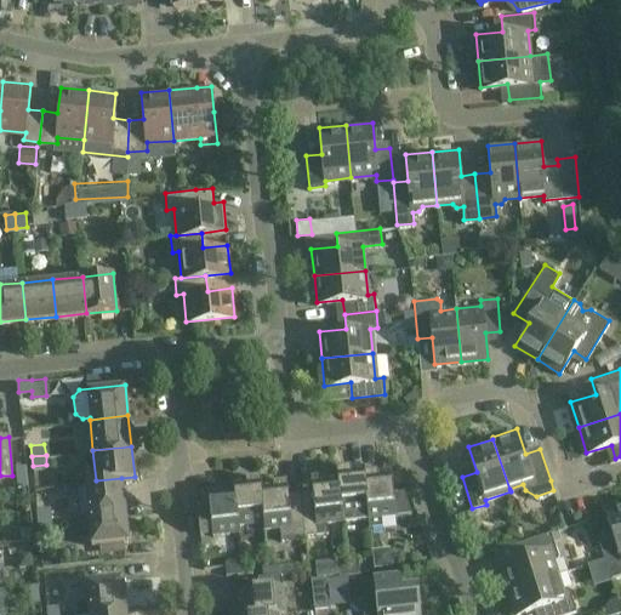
[(368,517),(364,471),(363,465),(337,467),(337,474),(342,519),(368,517)]
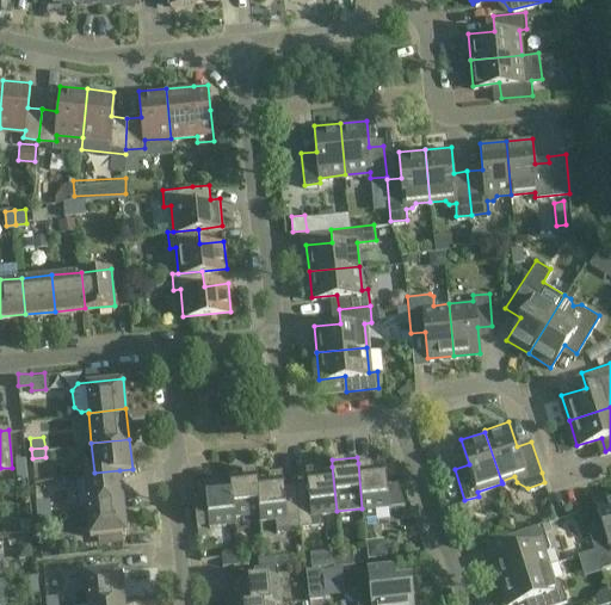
[(358,463),(362,508),(363,516),(376,514),(376,507),(389,506),(389,504),(405,501),(397,480),(387,482),(386,461),(358,463)]
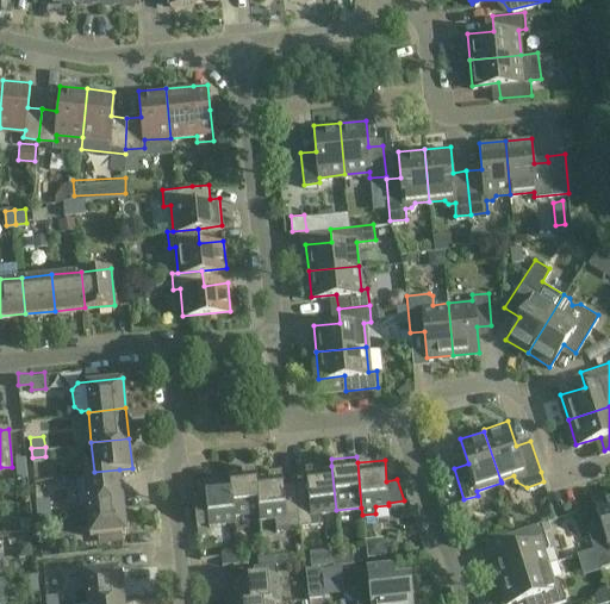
[(235,514),(260,511),(256,473),(255,466),(230,469),(230,477),(235,514)]
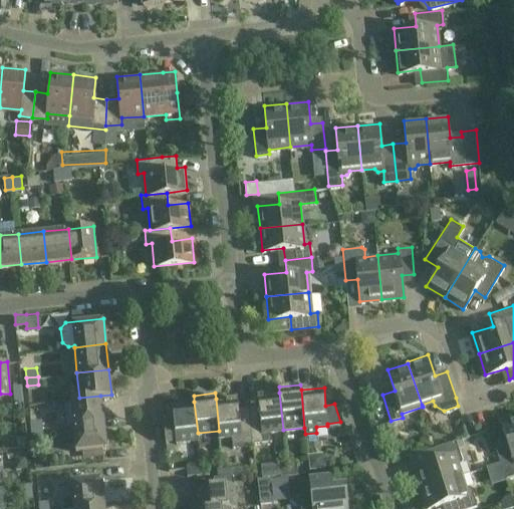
[(259,405),(249,406),(252,441),(271,439),(271,431),(283,430),(279,393),(258,395),(259,405)]
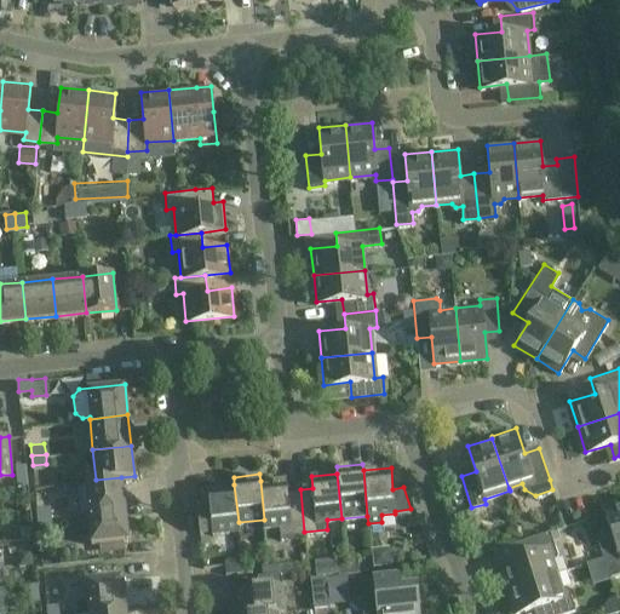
[(125,508),(121,477),(96,480),(85,481),(87,511),(125,508)]
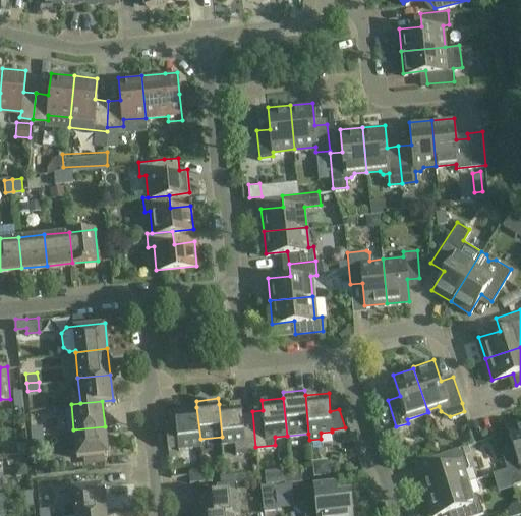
[(241,402),(219,404),(222,437),(223,443),(235,441),(235,449),(255,447),(252,411),(242,412),(241,402)]
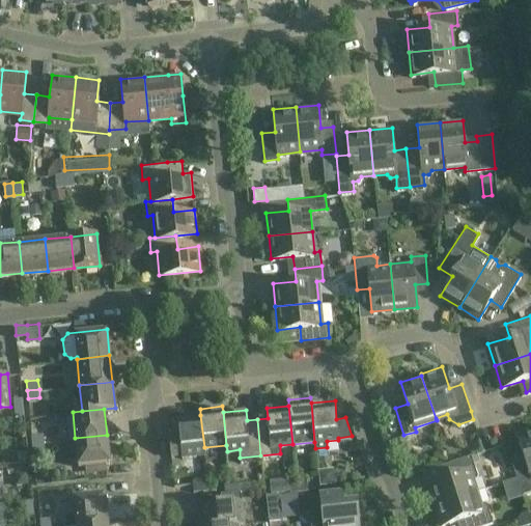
[(204,453),(204,447),(200,415),(177,417),(178,427),(168,428),(171,454),(182,453),(182,455),(204,453)]
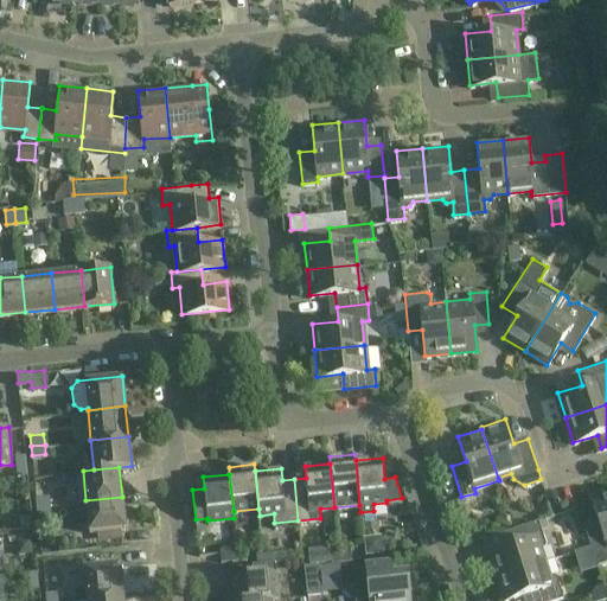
[(606,491),(592,496),(599,520),(585,526),(590,545),(596,563),(606,558),(606,491)]
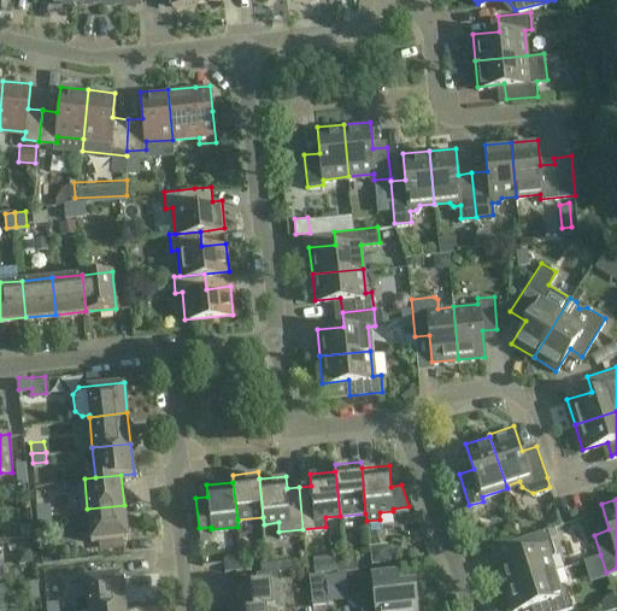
[(37,515),(52,512),(51,501),(36,503),(37,515)]
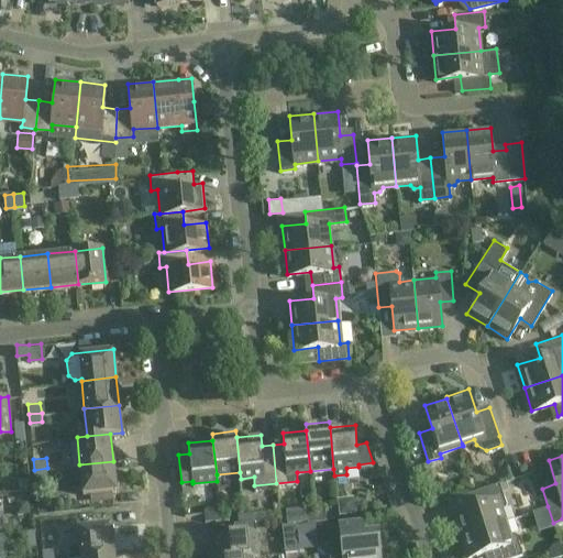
[(113,461),(79,465),(83,493),(117,490),(113,461)]
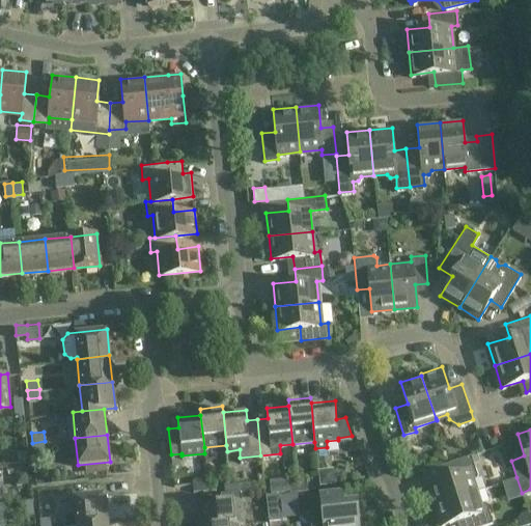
[(45,441),(32,443),(33,450),(45,449),(45,441)]
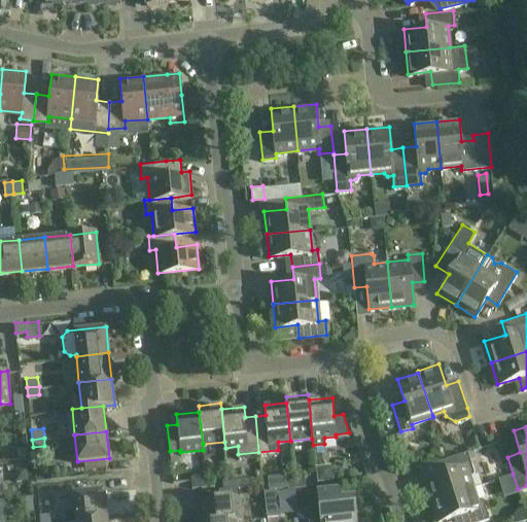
[(473,471),(471,464),(467,450),(442,458),(446,472),(423,479),(430,500),(473,486),(469,474),(472,473),(473,471)]
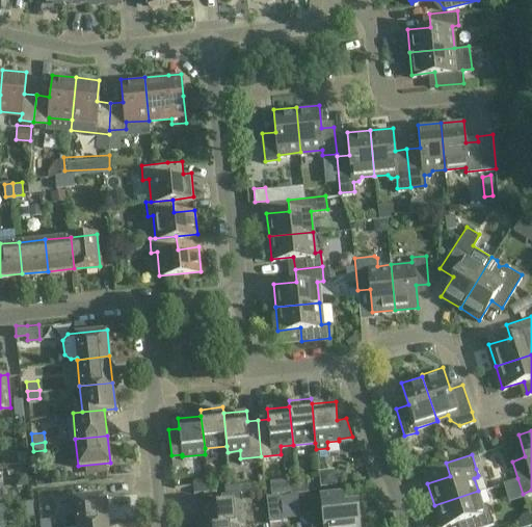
[(308,489),(307,476),(297,477),(298,481),(289,483),(289,491),(308,489)]
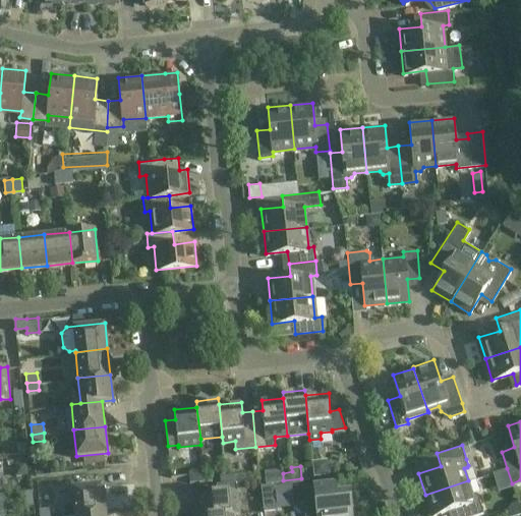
[(507,468),(493,472),(499,490),(512,485),(512,483),(507,468)]
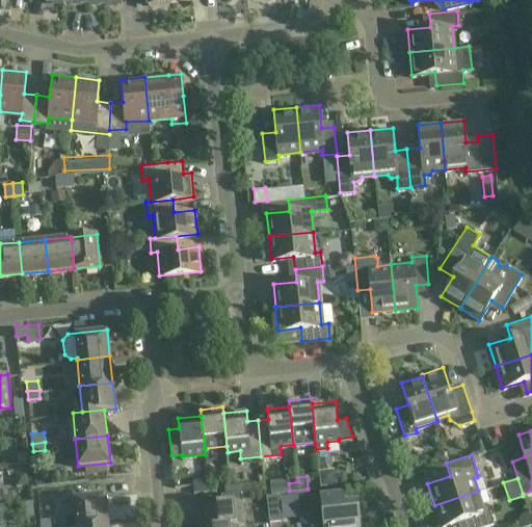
[(222,503),(205,505),(205,506),(207,526),(209,526),(239,524),(245,524),(242,501),(241,491),(221,493),(222,503)]
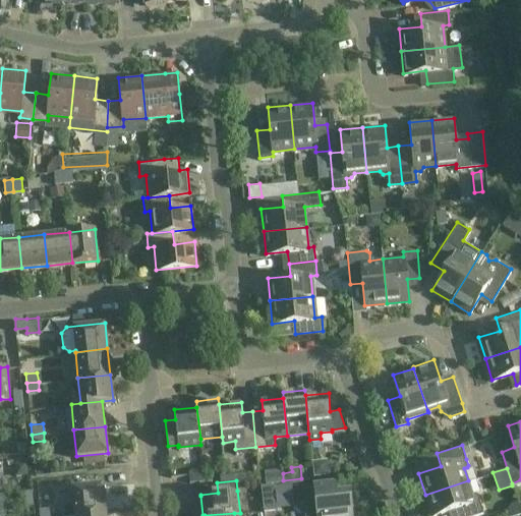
[(337,493),(336,480),(304,483),(306,504),(303,504),(304,515),(352,515),(350,492),(337,493)]
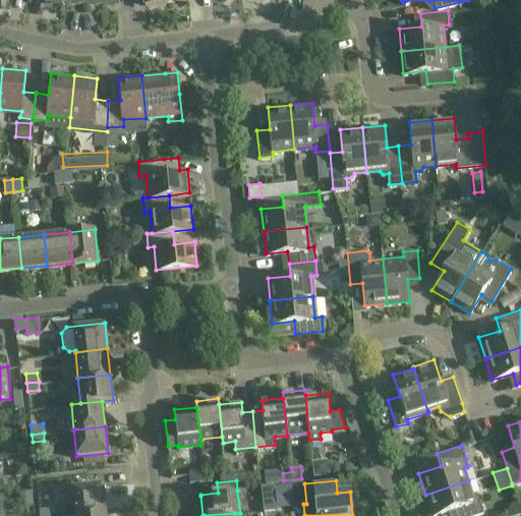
[(474,501),(468,480),(425,495),(432,515),(454,509),(456,515),(470,515),(483,512),(479,499),(474,501)]
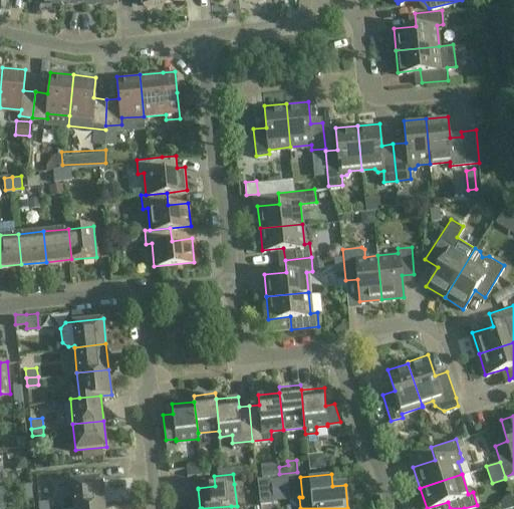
[(288,475),(272,477),(274,498),(291,496),(288,475)]
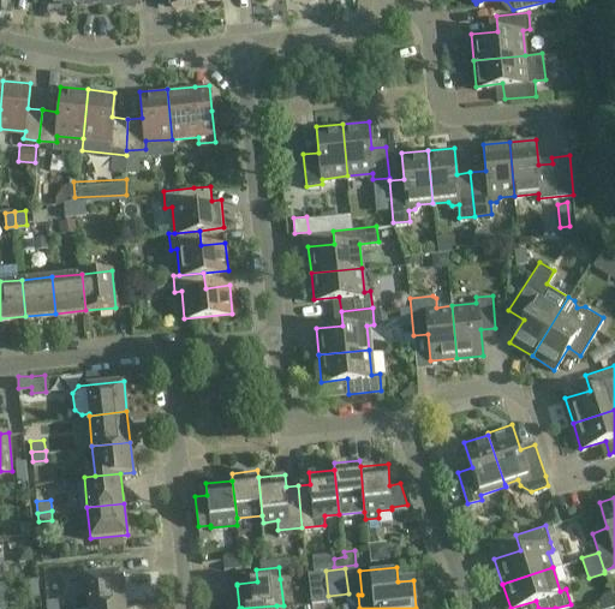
[(88,605),(125,602),(121,571),(84,575),(88,605)]
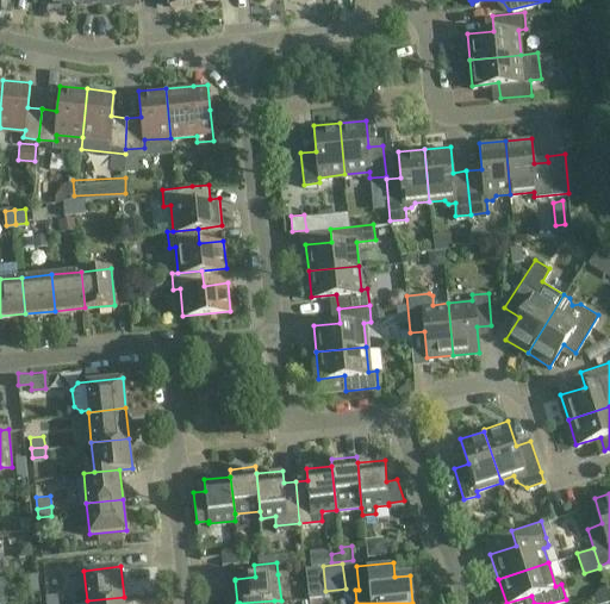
[(39,587),(37,572),(27,573),(29,589),(39,587)]
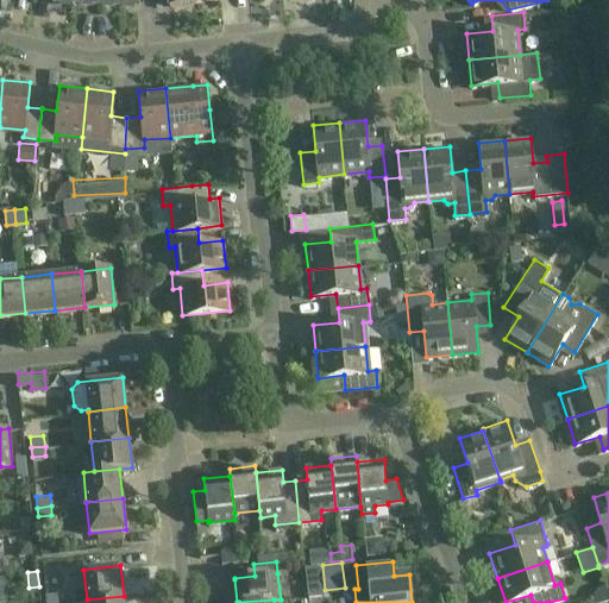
[(322,576),(312,577),(314,594),(324,592),(322,576)]
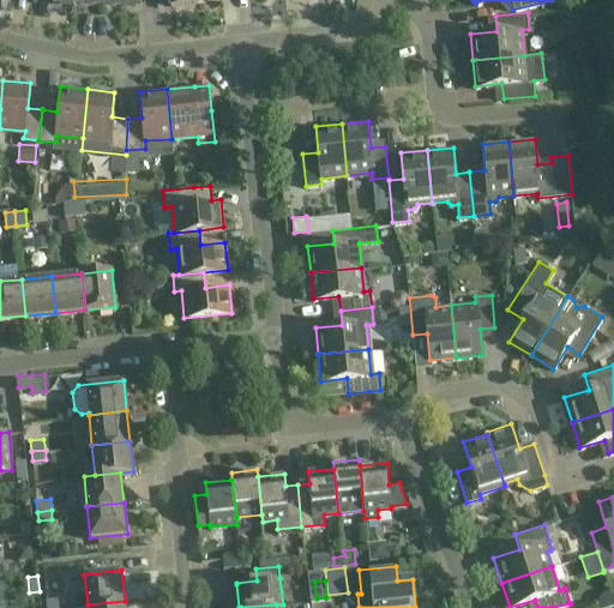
[(599,597),(599,602),(600,607),(613,602),(613,599),(611,588),(606,589),(602,591),(600,594),(599,597)]
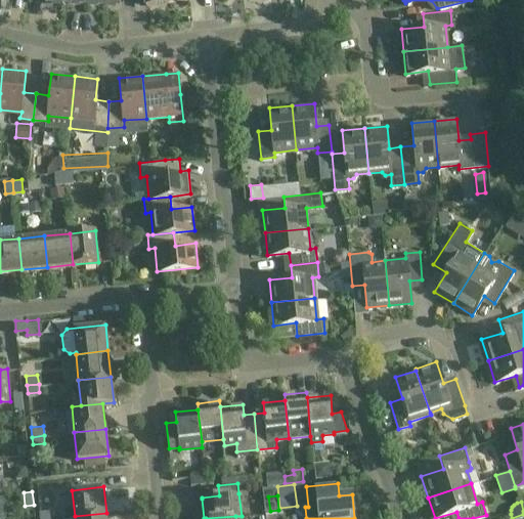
[(40,518),(48,518),(52,518),(51,509),(39,510),(40,518)]
